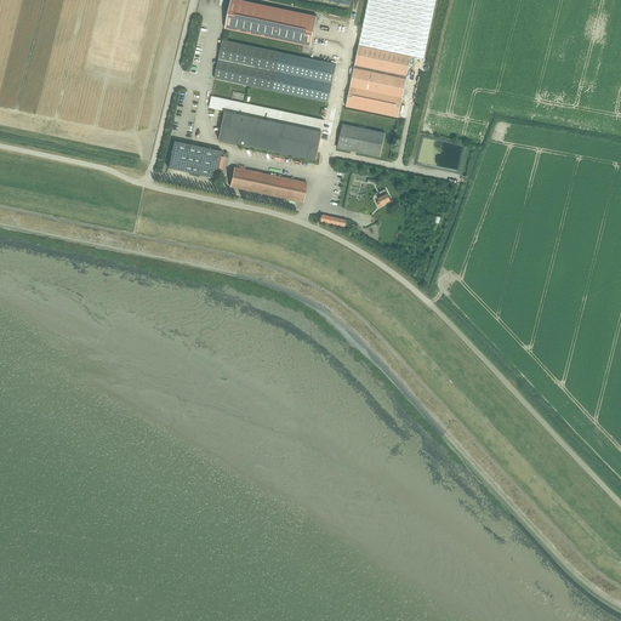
[(231,0),(224,29),(311,47),(317,17),(238,0),(231,0)]
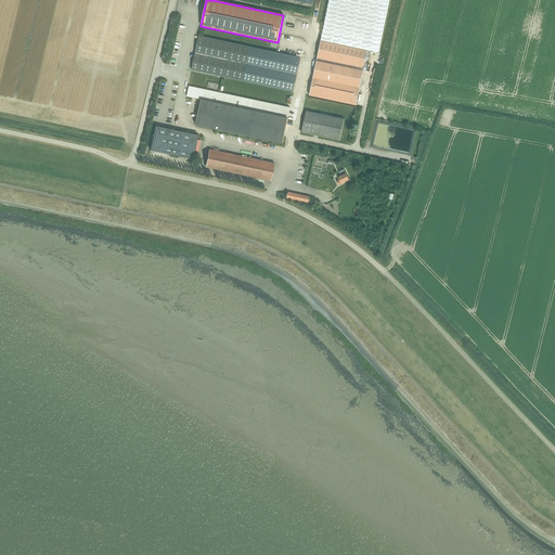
[(328,0),(321,40),(368,50),(378,52),(389,0),(328,0)]
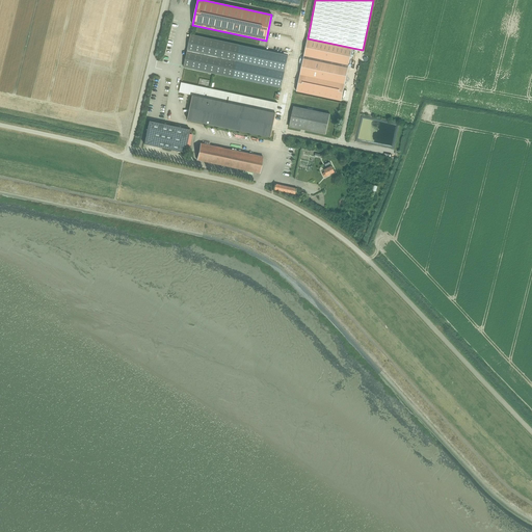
[(233,78),(282,88),(288,55),(192,35),(185,67),(233,78)]
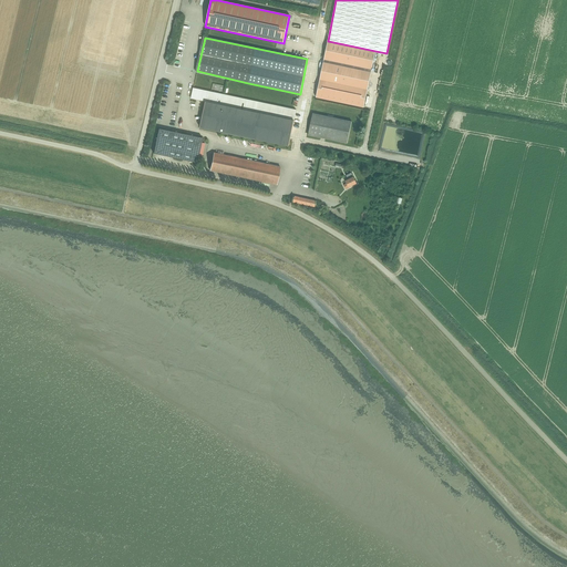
[(375,51),(328,41),(316,98),(363,107),(375,51)]
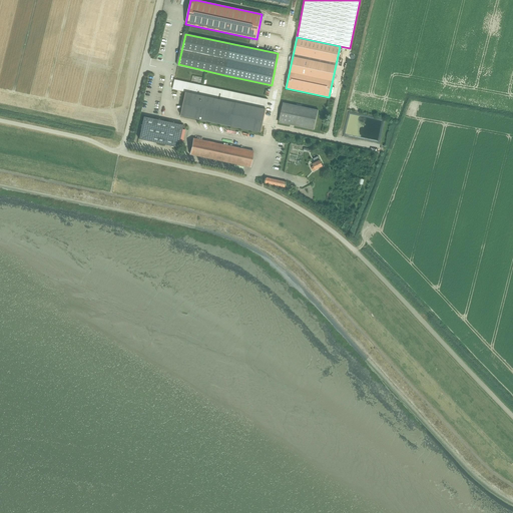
[(268,99),(184,82),(174,80),(172,89),(186,92),(181,115),(261,132),(268,99)]
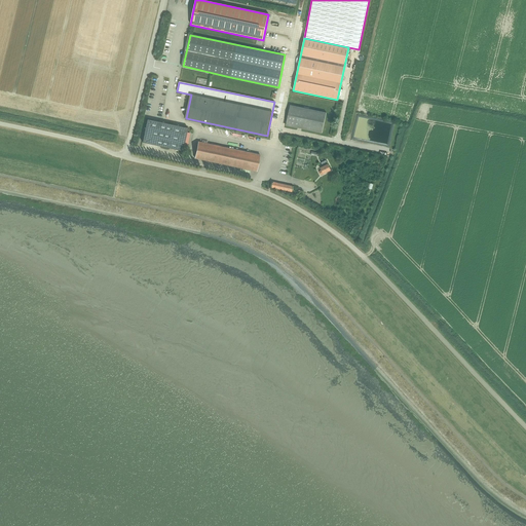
[(286,125),(322,133),(327,113),(290,105),(286,125)]
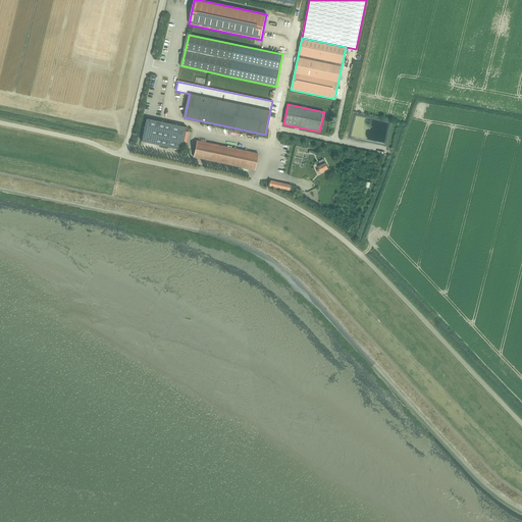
[(181,150),(187,127),(146,118),(142,142),(181,150)]
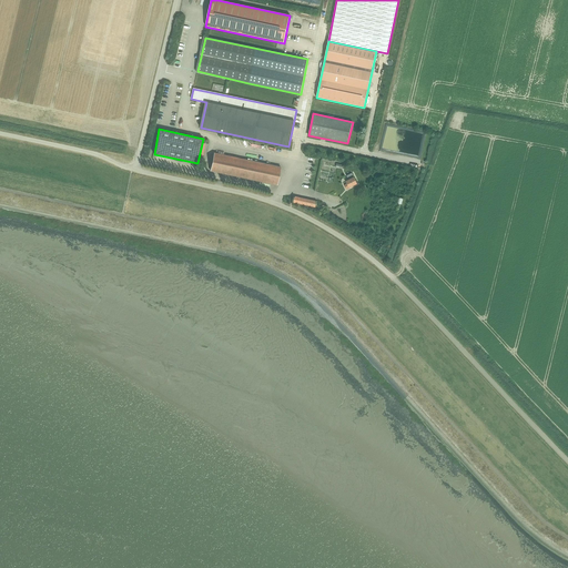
[(277,185),(281,168),(214,153),(211,171),(277,185)]
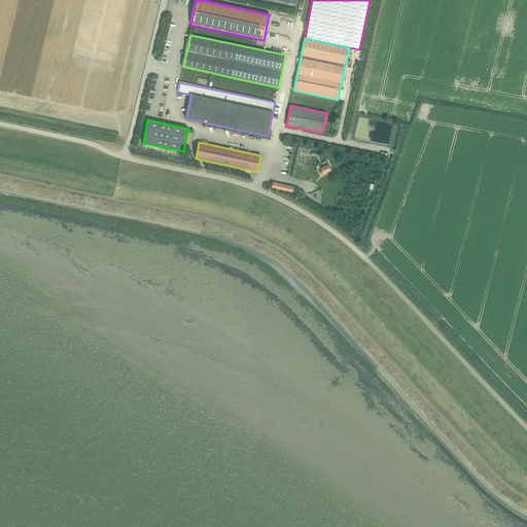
[(321,176),(331,171),(328,165),(326,161),(322,164),(323,167),(321,168),(322,171),(319,172),(321,176)]
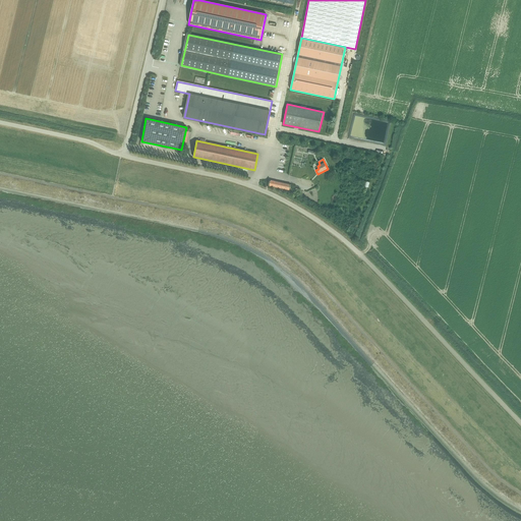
[(289,190),(290,184),(270,180),(269,185),(289,190)]
